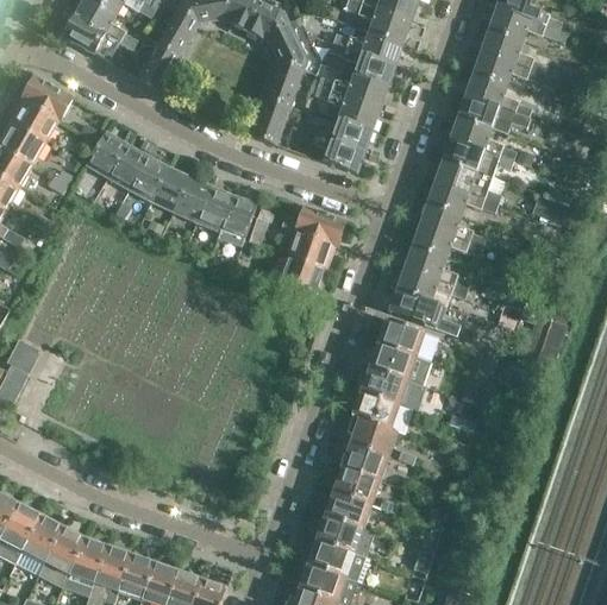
[(82,0),(74,16),(119,42),(131,49),(136,41),(124,33),(124,32),(111,24),(117,13),(93,0),(82,0)]
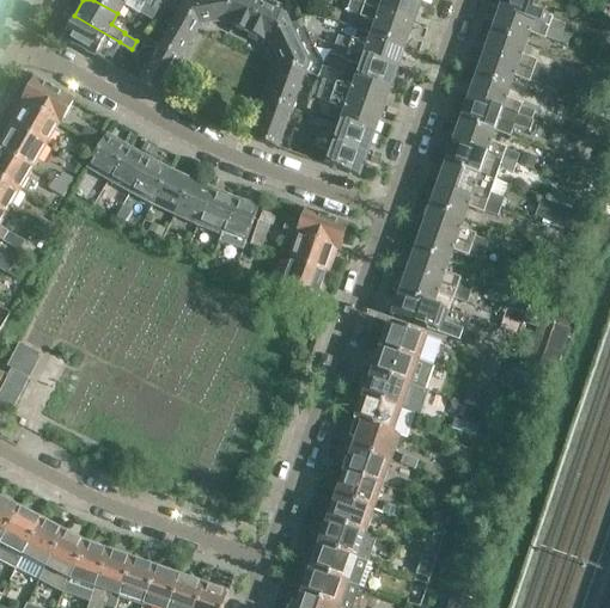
[(93,0),(117,13),(123,4),(136,12),(138,11),(150,17),(154,8),(142,2),(138,0),(93,0)]
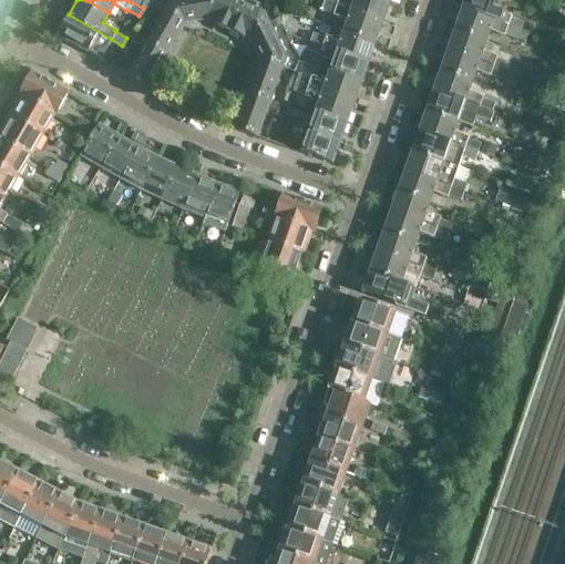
[(166,0),(164,4),(162,8),(161,9),(182,20),(204,17),(209,7),(206,0),(166,0)]
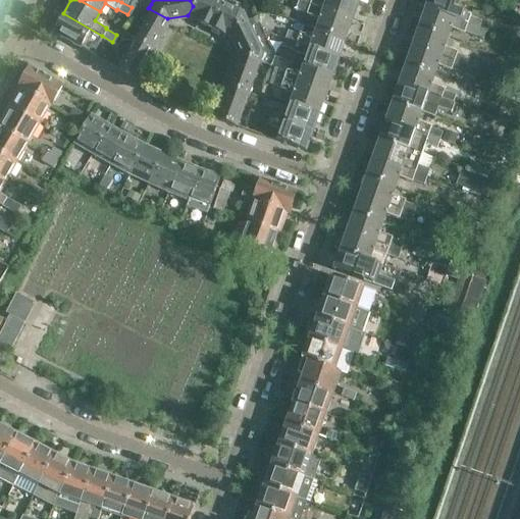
[(188,15),(208,26),(220,0),(190,0),(193,6),(188,15)]
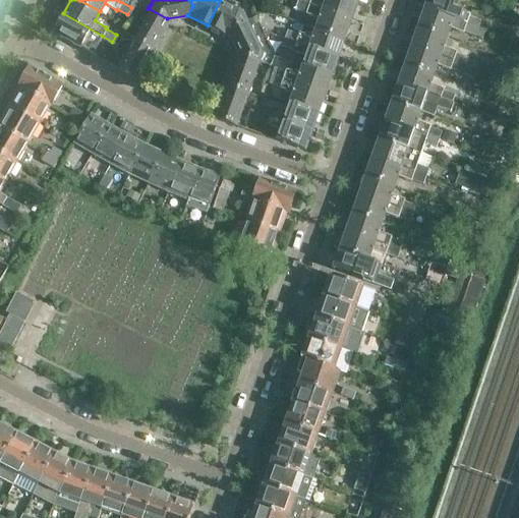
[(247,20),(238,2),(234,0),(220,0),(208,25),(229,36),(234,26),(247,20)]
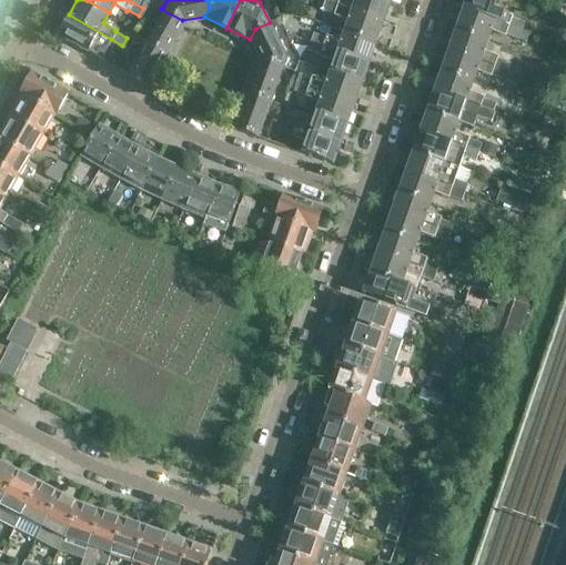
[(320,8),(333,12),(332,13),(345,19),(342,29),(374,40),(381,20),(335,3),(326,0),(323,0),(320,8)]
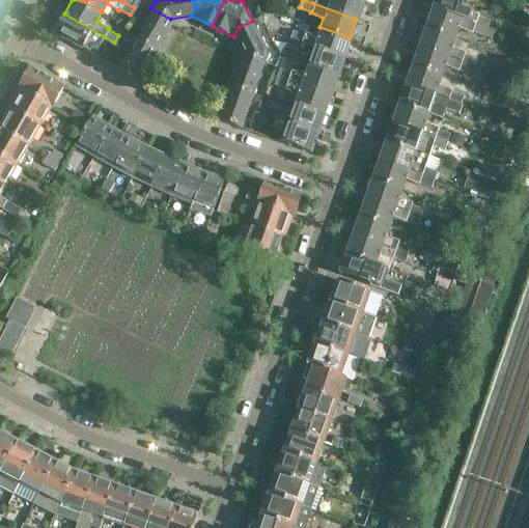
[(305,0),(313,3),(356,19),(362,0),(305,0)]
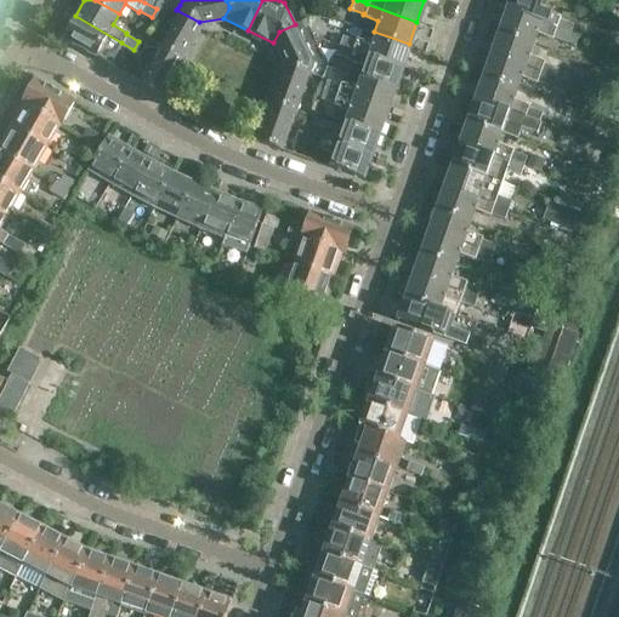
[(507,0),(505,9),(555,26),(568,30),(572,22),(558,17),(558,16),(544,10),(547,0),(507,0)]
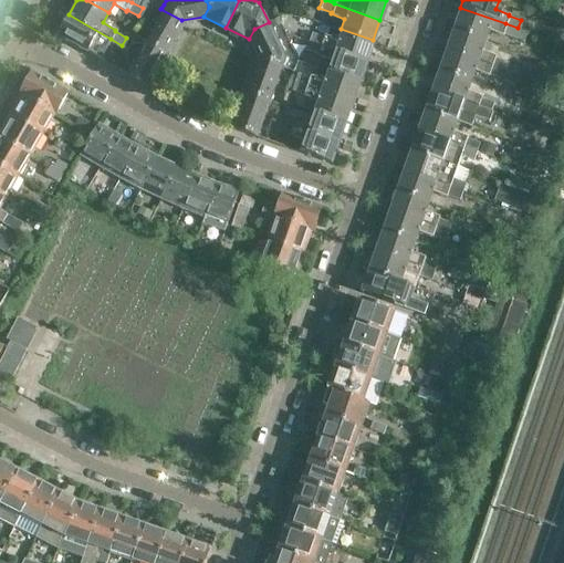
[(460,8),(452,28),(484,40),(489,29),(502,33),(502,32),(514,37),(518,28),(505,23),(460,8)]
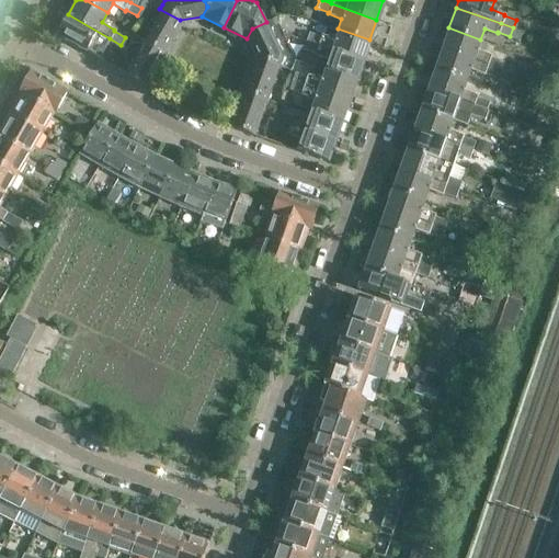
[(159,9),(143,37),(163,49),(180,20),(159,9)]
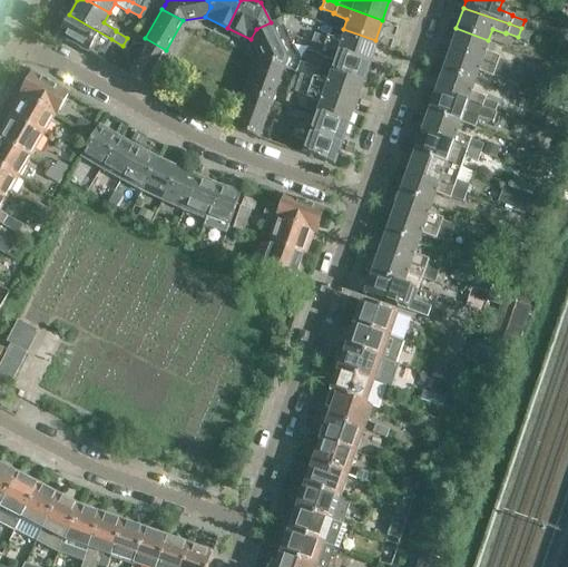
[(69,15),(58,33),(87,50),(92,40),(106,48),(107,47),(118,54),(123,46),(111,39),(69,15)]
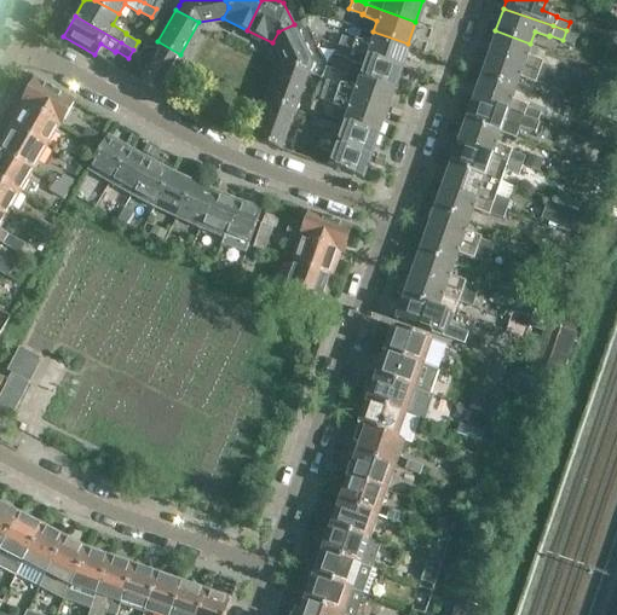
[(278,32),(272,42),(283,64),(307,73),(311,59),(294,24),(278,32)]
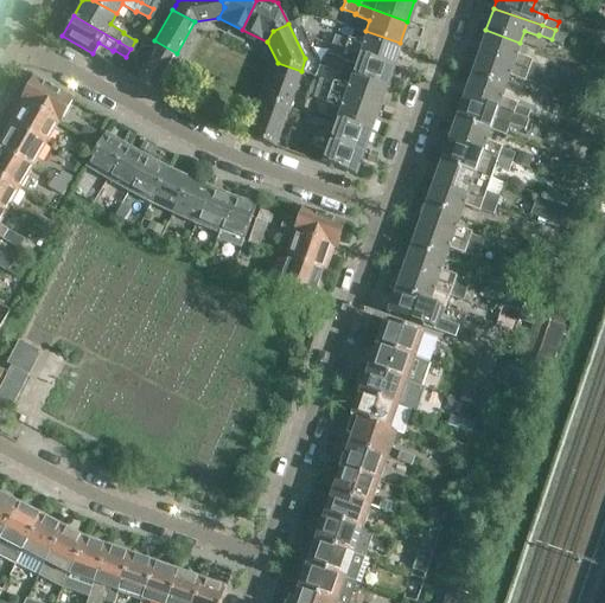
[(485,30),(478,52),(527,69),(554,79),(556,71),(543,65),(543,64),(530,59),(530,58),(516,53),(520,43),(485,30)]
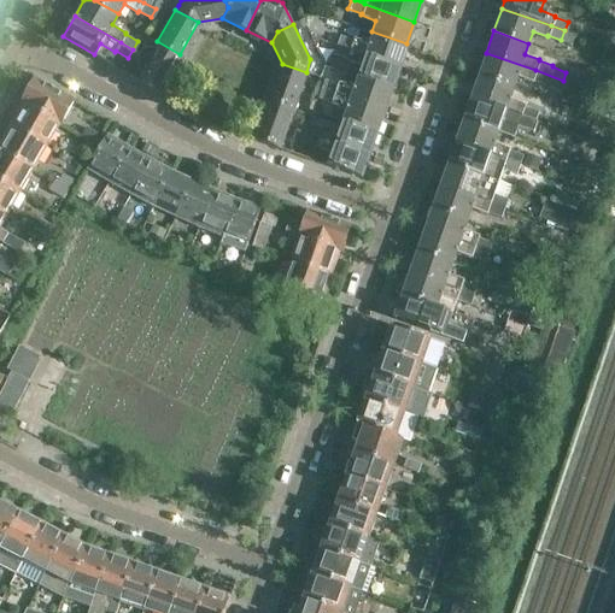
[(564,30),(561,40),(570,43),(573,34),(564,30)]
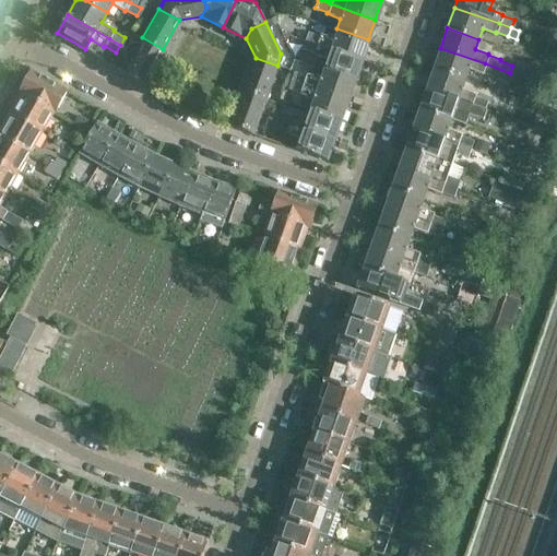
[(304,39),(316,44),(360,59),(368,39),(336,28),(333,38),(319,34),(319,35),(307,31),(304,39)]
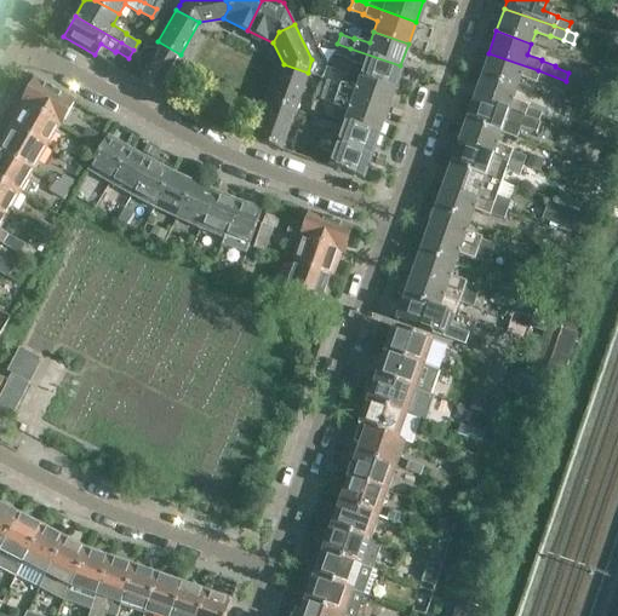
[(155,42),(146,36),(138,51),(147,56),(155,42)]
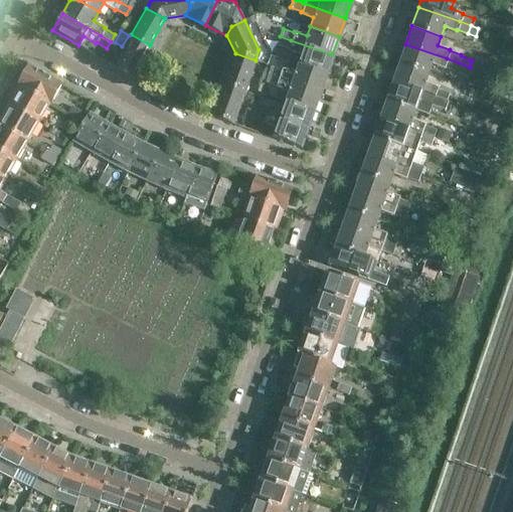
[(119,59),(115,66),(133,76),(150,45),(131,34),(118,58),(119,59)]
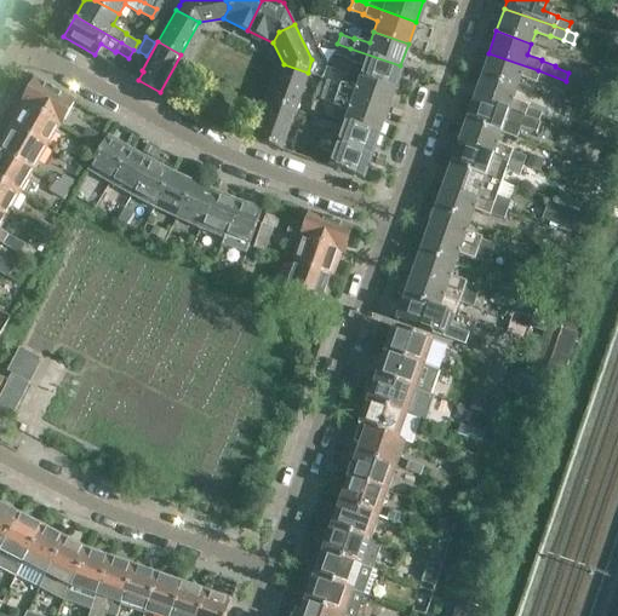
[(333,52),(348,57),(347,59),(361,64),(358,75),(393,88),(400,65),(350,49),(337,44),(333,52)]
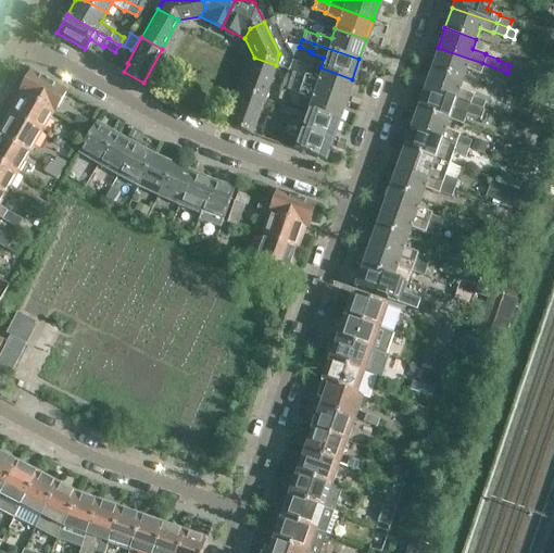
[(534,59),(548,63),(553,45),(541,40),(534,59)]
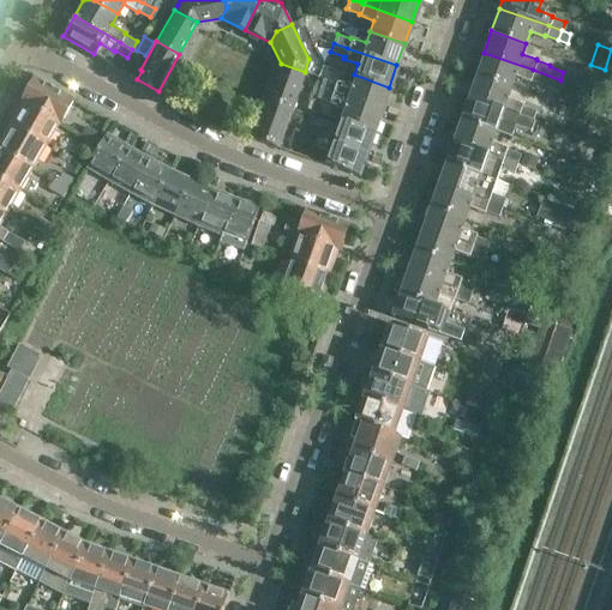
[(484,53),(477,74),(511,86),(515,76),(529,80),(529,79),(557,89),(561,80),(533,70),(484,53)]
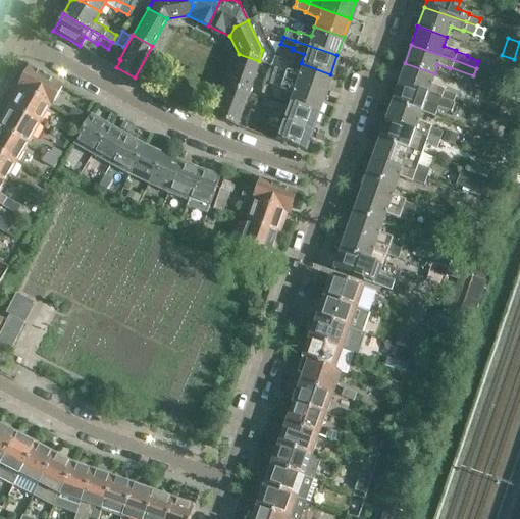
[(269,63),(272,54),(266,52),(263,61),(269,63)]
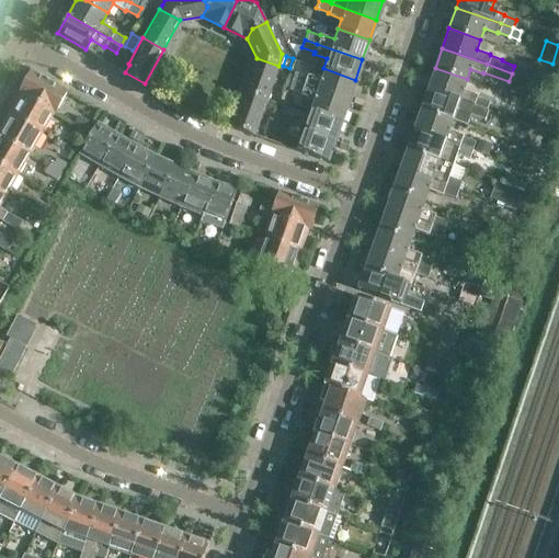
[(257,58),(244,90),(266,98),(278,66),(257,58)]
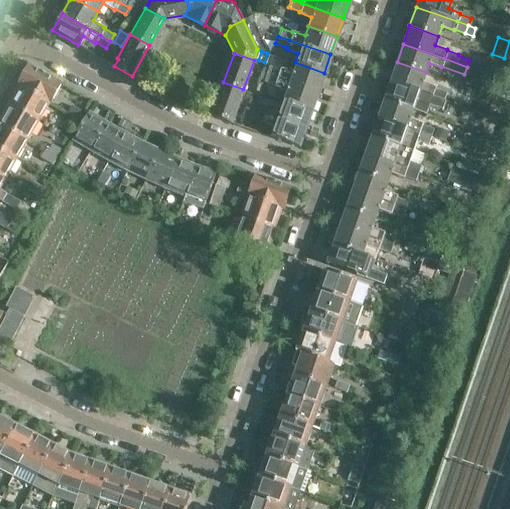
[(29,62),(17,83),(20,85),(50,102),(61,81),(29,62)]
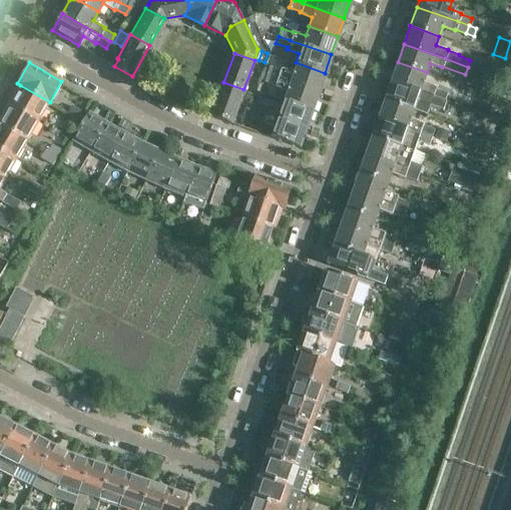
[(266,72),(277,76),(318,91),(325,73),(296,62),(293,71),(281,67),(280,68),(265,63),(262,71),(266,72)]
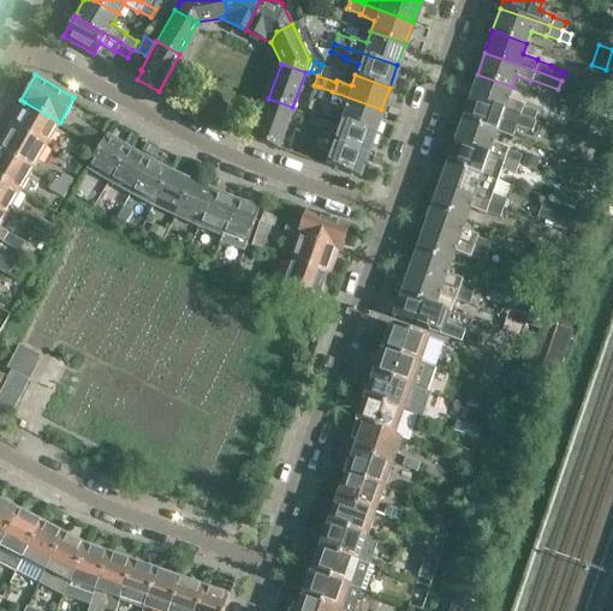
[(512,87),(477,75),(469,96),(518,113),(531,118),(543,123),(547,113),(522,103),(507,97),(512,87)]
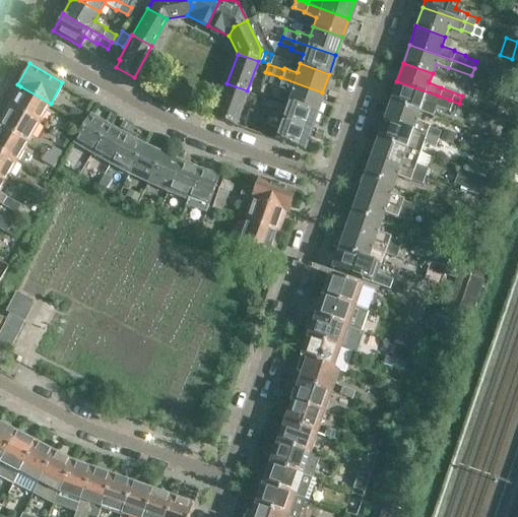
[(266,81),(278,85),(277,86),(290,90),(286,101),(316,111),(322,92),(280,77),(269,73),(266,81)]
